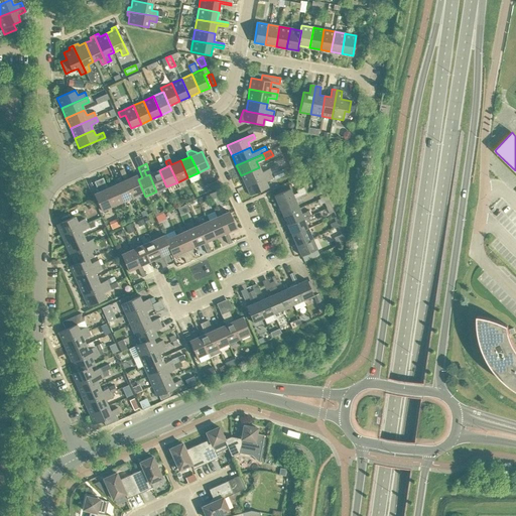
[(241,175),(245,185),(271,173),(270,173),(279,169),(277,165),(261,172),(259,167),(241,175)]
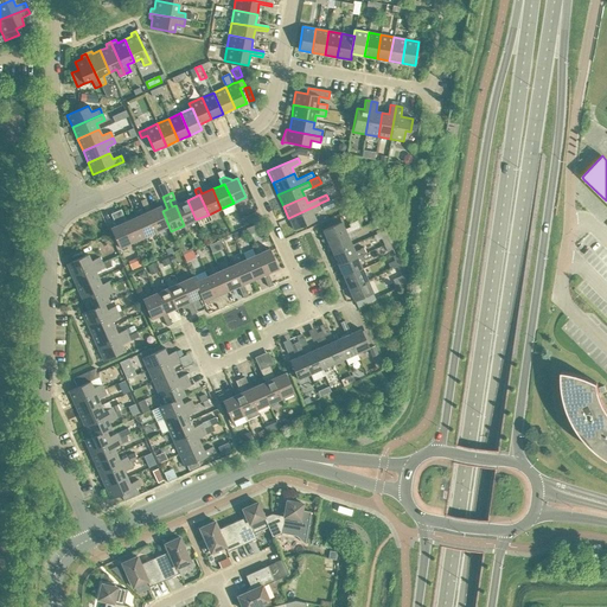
[(176,205),(184,225),(196,219),(187,200),(178,204),(174,199),(170,200),(172,206),(176,205)]
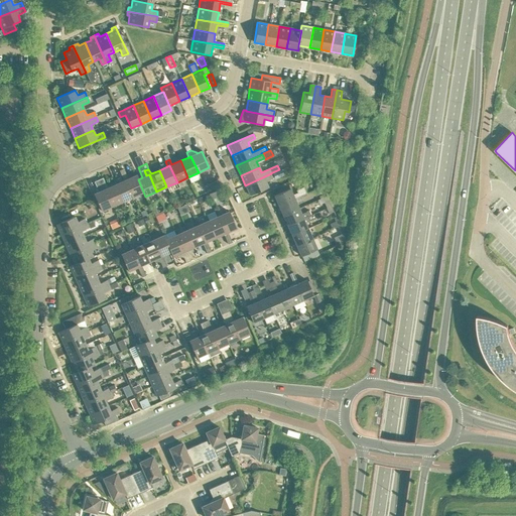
[(271,173),(245,185),(249,196),(268,187),(265,181),(273,178),(271,173)]
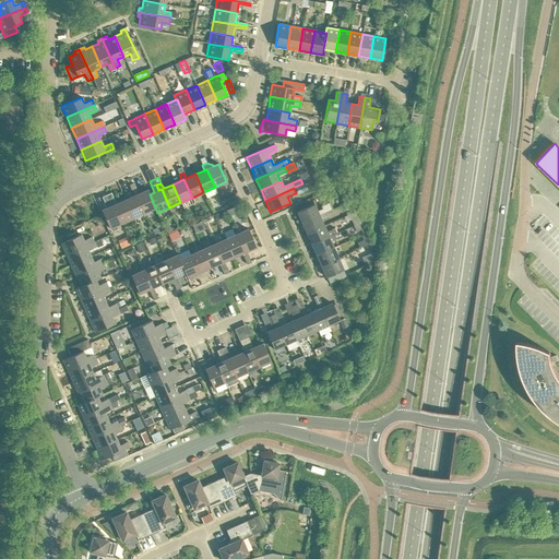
[(131,191),(133,195),(137,194),(144,213),(155,207),(150,194),(147,190),(138,193),(135,189),(131,191)]
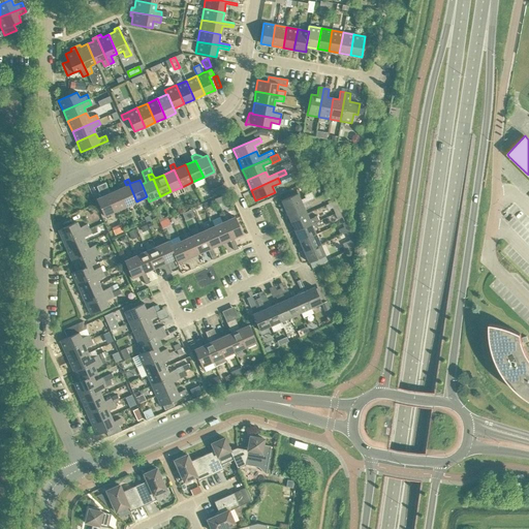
[(103,190),(107,188),(104,183),(96,186),(101,196),(96,199),(103,216),(115,211),(107,194),(105,195),(103,190)]
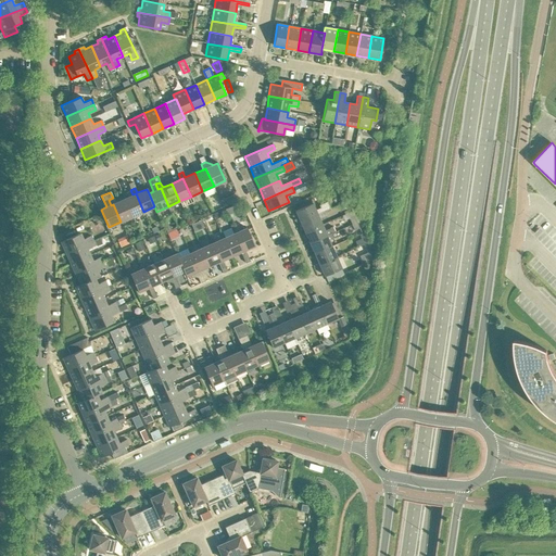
[(136,193),(133,194),(124,199),(133,217),(143,212),(136,193)]
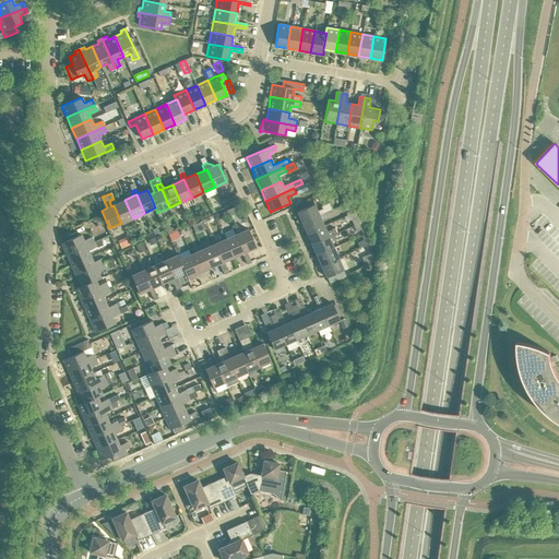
[(222,202),(224,207),(237,202),(234,195),(222,202)]
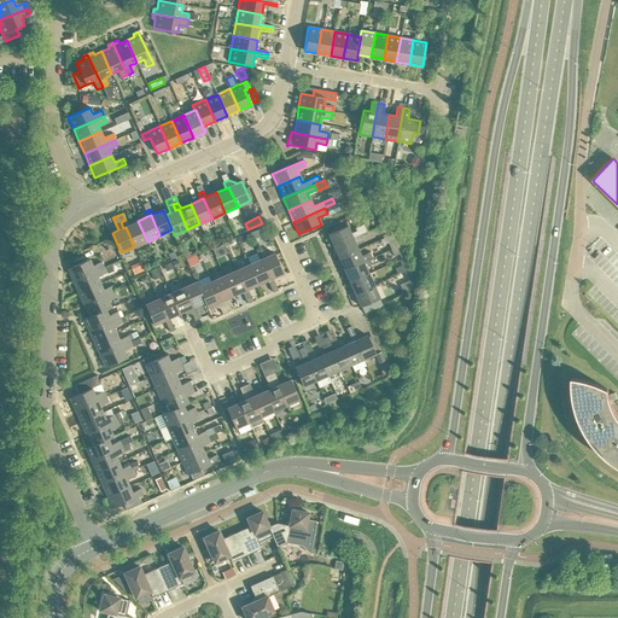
[(128,226),(126,220),(121,222),(123,228),(126,227),(134,246),(147,242),(138,221),(128,226)]
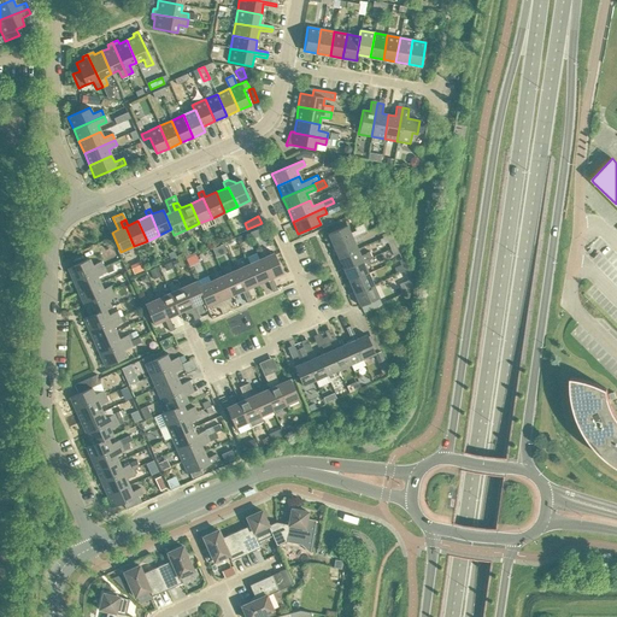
[(327,234),(333,246),(359,234),(366,231),(363,224),(354,228),(356,230),(350,233),(347,225),(327,234)]
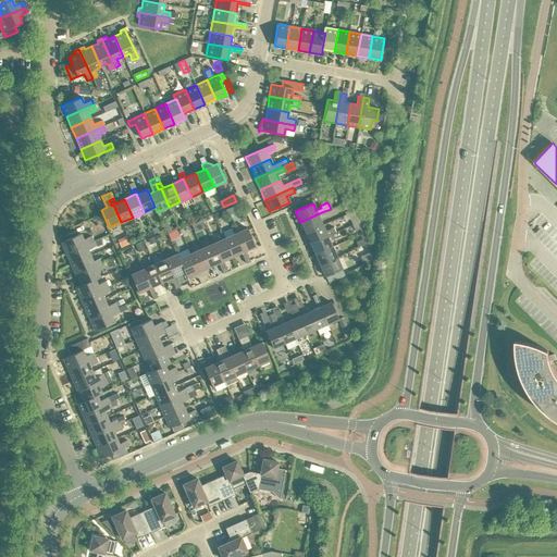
[(235,206),(225,210),(229,215),(237,212),(235,206)]
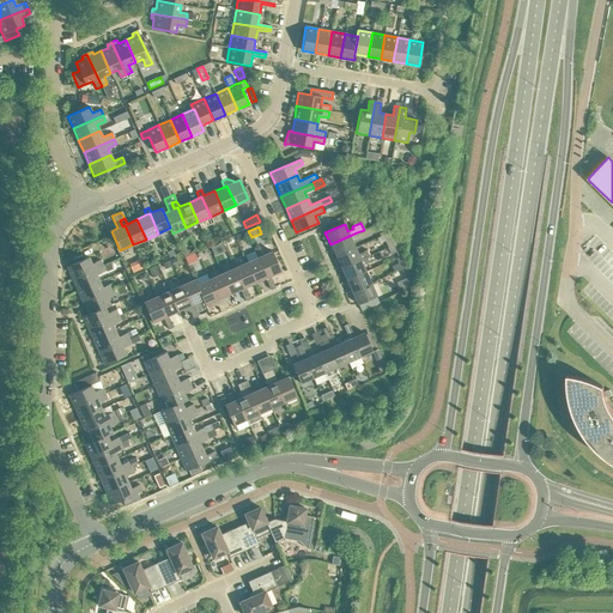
[(331,244),(335,256),(354,248),(352,241),(359,238),(357,232),(331,244)]
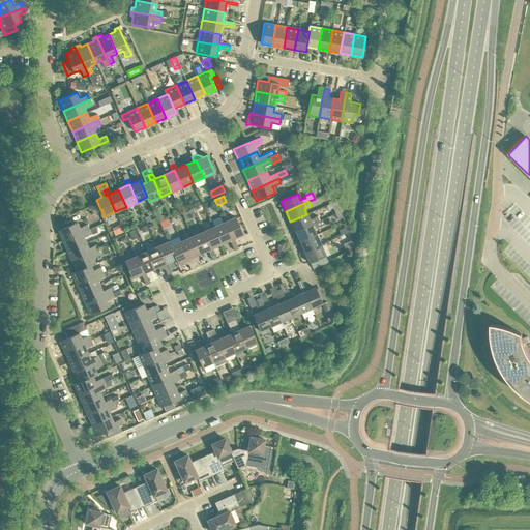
[(290,222),(295,232),(319,222),(317,216),(314,217),(315,217),(310,221),(306,214),(290,222)]
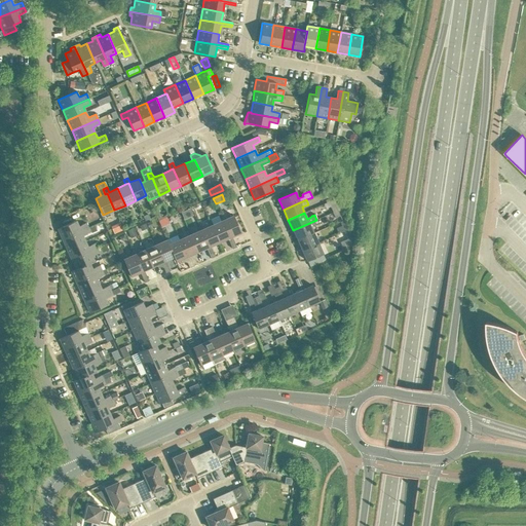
[(233,216),(222,221),(229,237),(231,236),(240,232),(233,216)]
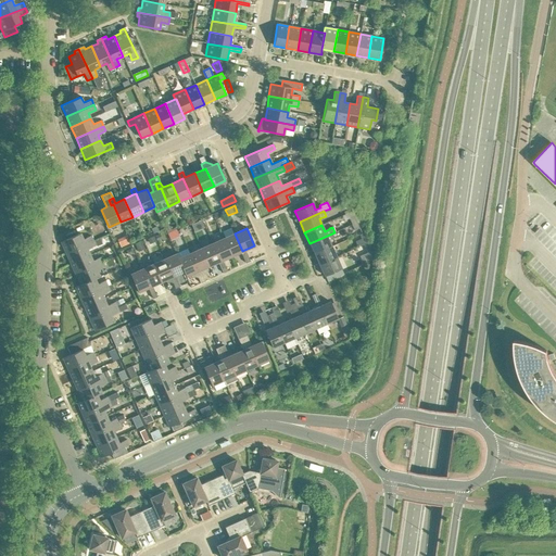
[(60,242),(65,253),(93,240),(90,236),(83,239),(80,232),(60,242)]
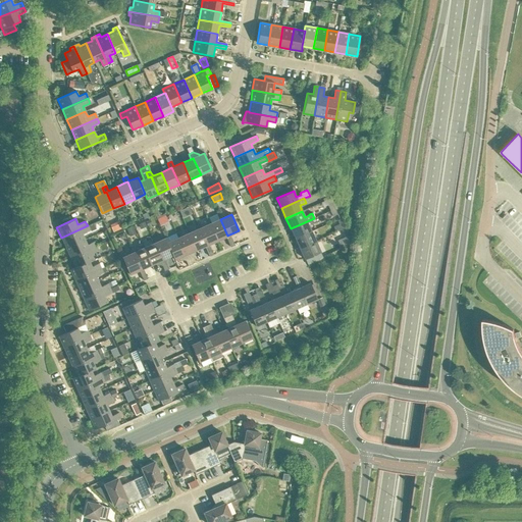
[(291,228),(295,239),(311,231),(309,225),(316,222),(314,218),(291,228)]
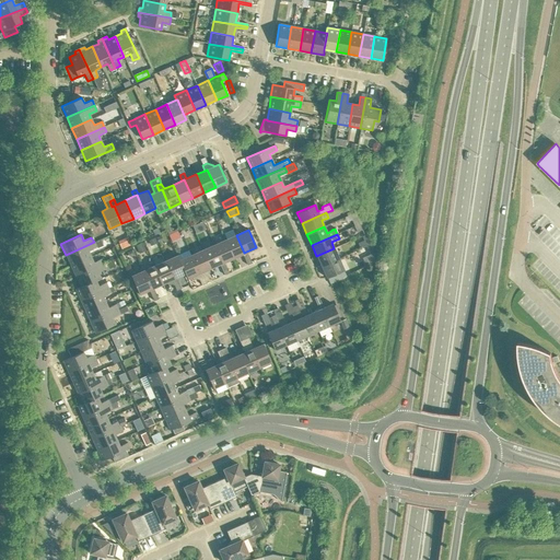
[(236,235),(225,240),(233,258),(242,254),(245,259),(249,257),(246,252),(244,253),(236,235)]
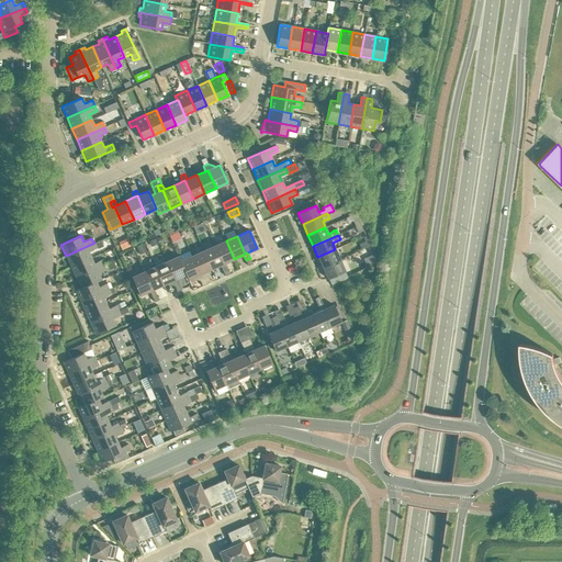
[(122,250),(132,246),(127,237),(119,242),(122,250)]
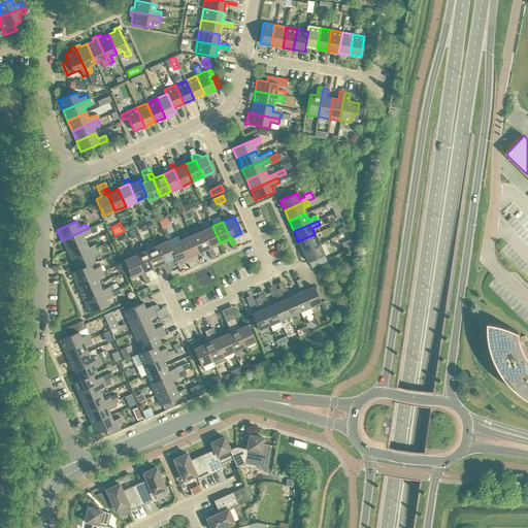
[(212,226),(201,231),(209,248),(211,248),(220,243),(212,226)]
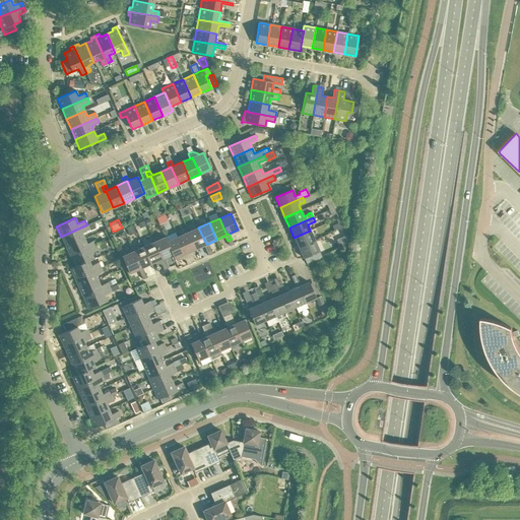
[(61,237),(65,247),(84,239),(81,233),(89,230),(87,224),(61,237)]
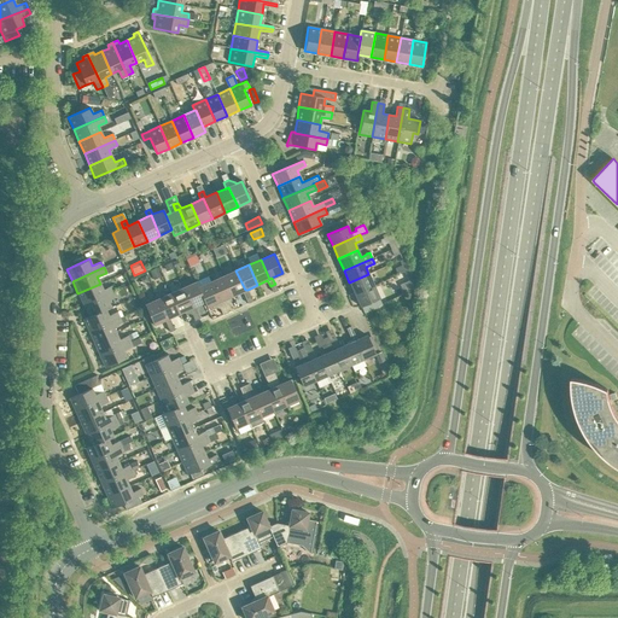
[(159,274),(157,268),(150,270),(152,278),(159,274)]
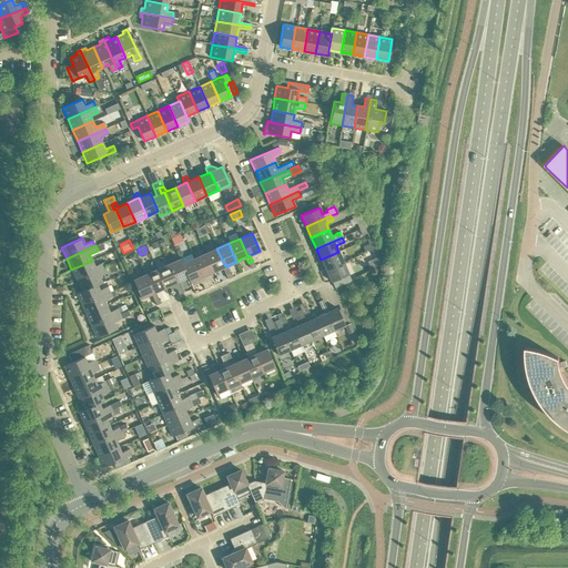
[(376,247),(372,250),(376,262),(374,262),(376,267),(384,264),(376,247)]
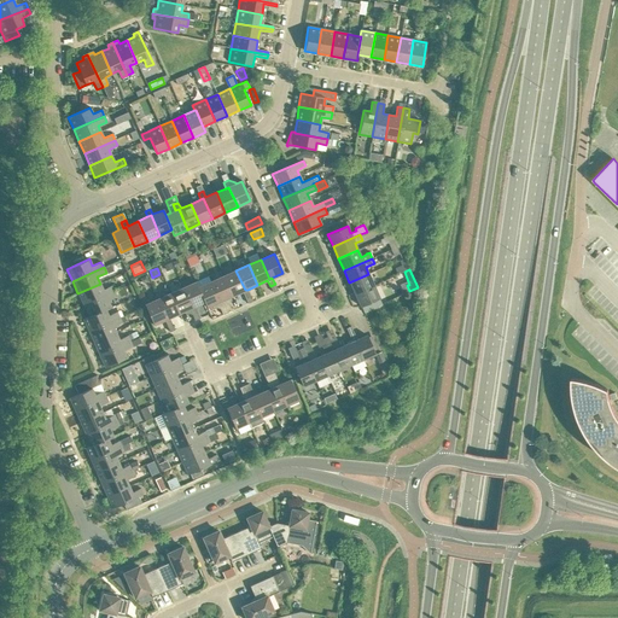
[(235,270),(223,277),(232,296),(243,291),(245,297),(250,295),(248,290),(245,290),(235,270)]
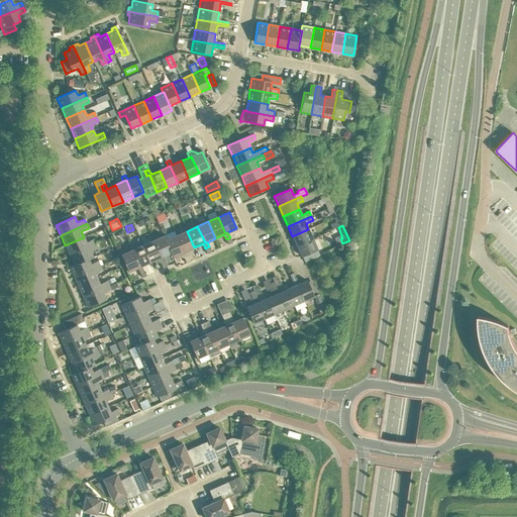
[(292,236),(297,246),(313,239),(308,229),(292,236)]
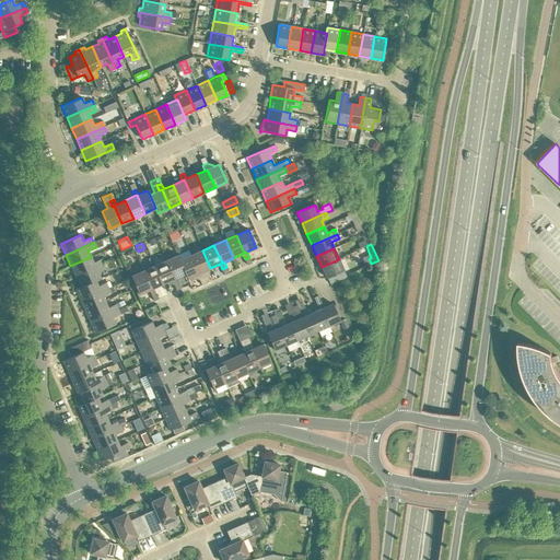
[(202,251),(190,255),(199,273),(201,272),(210,268),(202,251)]
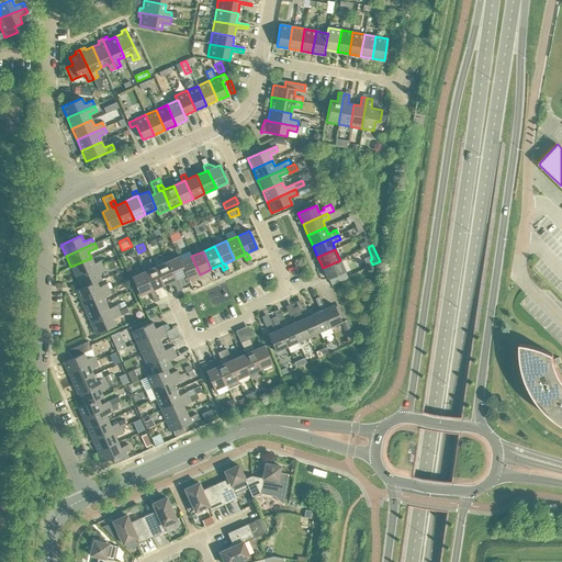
[(178,256),(166,261),(175,280),(177,279),(186,274),(180,261),(178,256)]
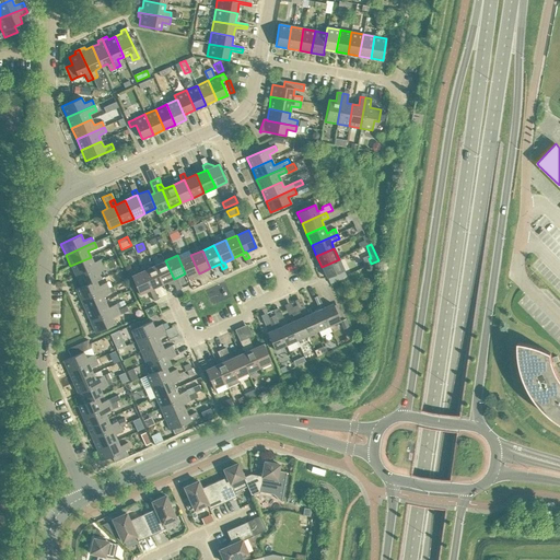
[(179,260),(185,273),(187,279),(191,277),(193,277),(199,280),(203,278),(201,272),(199,273),(190,255),(179,260)]
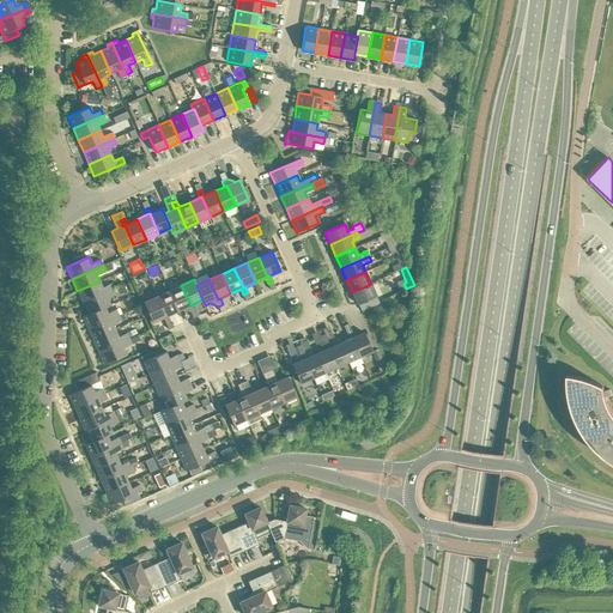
[(77,291),(83,303),(113,289),(110,284),(102,287),(99,281),(77,291)]
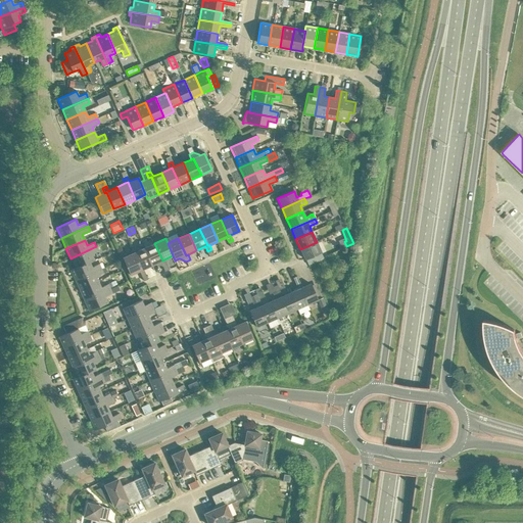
[(317,242),(300,249),(304,259),(321,252),(317,242)]
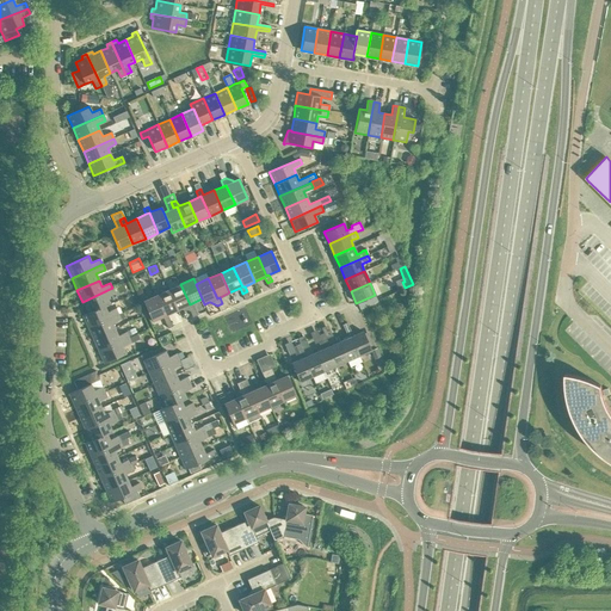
[(180,284),(168,290),(177,309),(181,308),(183,308),(190,312),(195,310),(192,303),(190,304),(180,284)]
